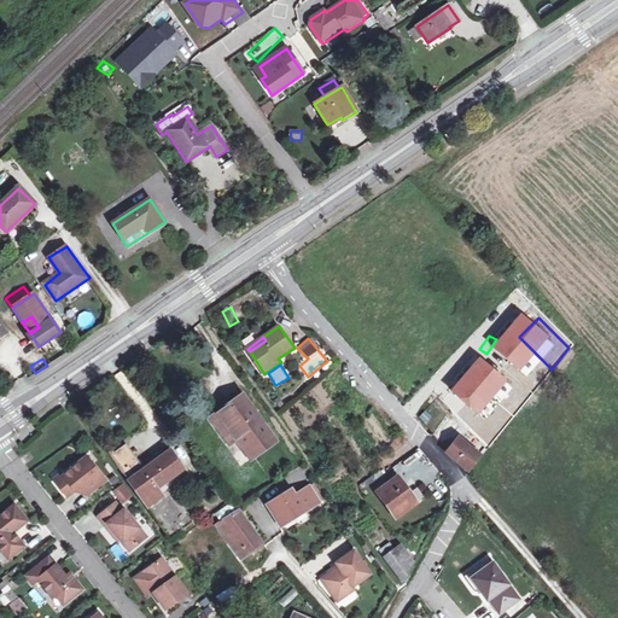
[(242,396),(216,414),(231,435),(239,429),(244,435),(239,438),(255,458),(275,442),(242,396)]
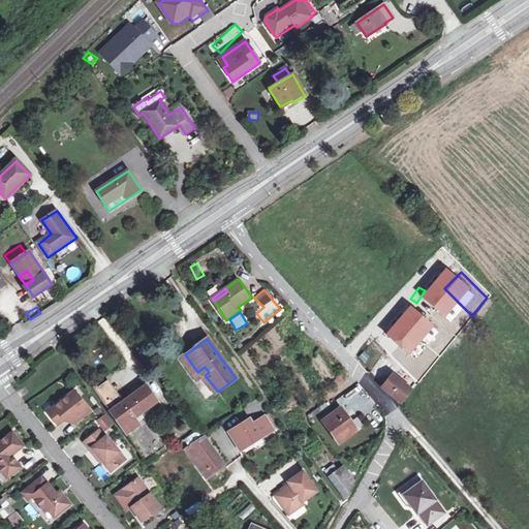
[(197,372),(185,354),(180,359),(196,381),(205,375),(209,372),(205,367),(197,372)]
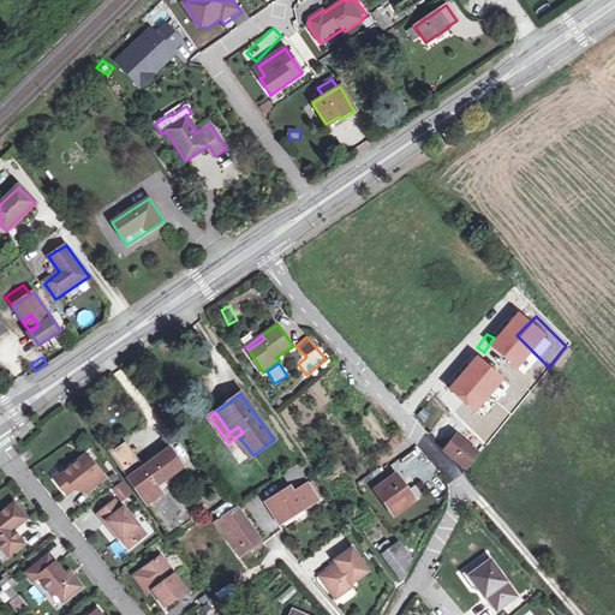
[(478,454),(457,436),(447,448),(446,451),(466,467),(478,454)]
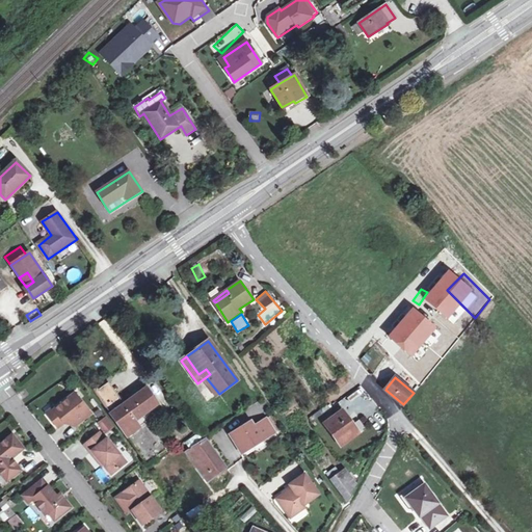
[(159,437),(148,422),(139,428),(136,431),(131,424),(135,421),(158,404),(147,389),(125,404),(108,382),(102,388),(96,393),(128,436),(147,463),(166,448),(159,437)]
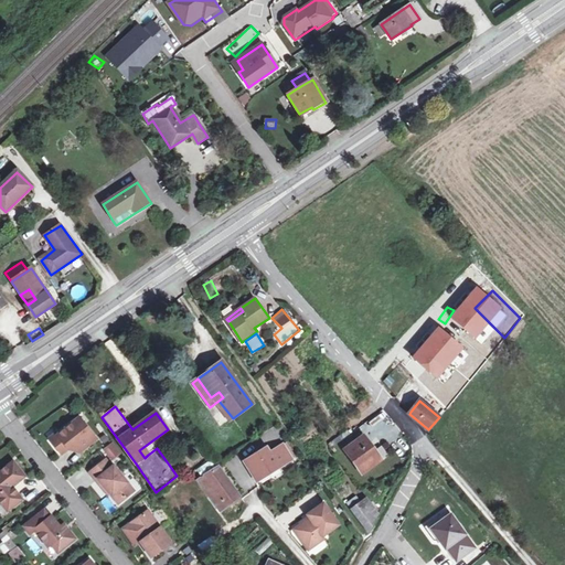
[(61,439),(54,445),(62,454),(74,444),(81,451),(96,439),(80,418),(57,435),(61,439)]
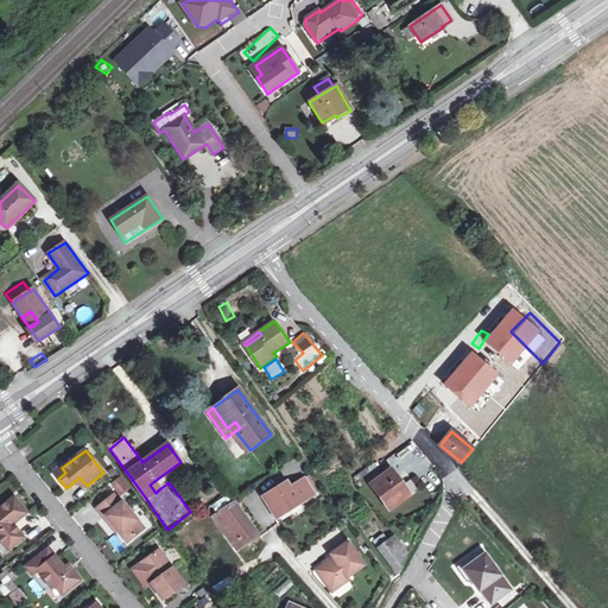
[(54,473),(58,479),(65,473),(62,468),(54,473)]
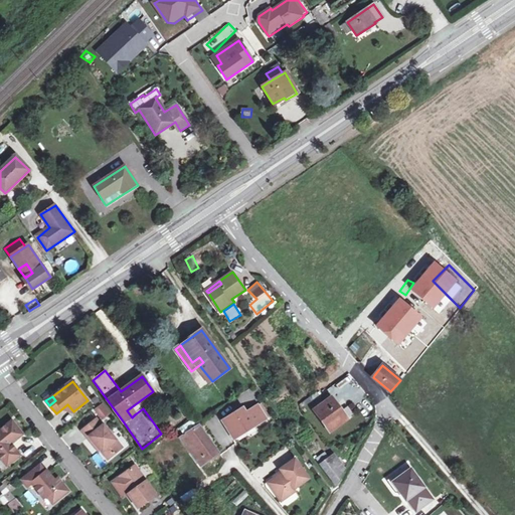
[(331,397),(314,410),(330,432),(347,418),(331,397)]
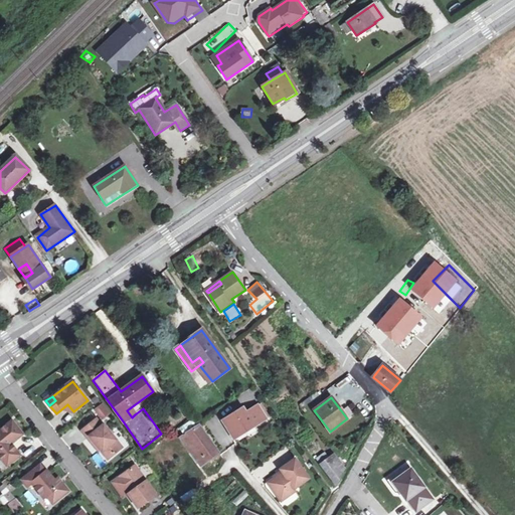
[(100,419),(110,412),(103,402),(93,408),(100,419)]
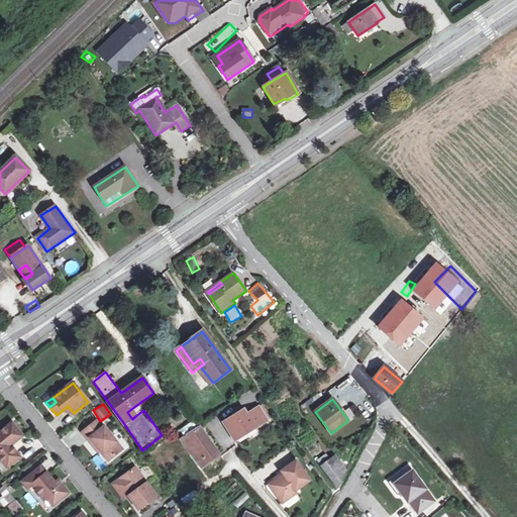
[(244,409),(225,421),(230,427),(227,429),(233,438),(247,430),(245,428),(252,424),(255,428),(268,420),(259,407),(247,414),(244,409)]
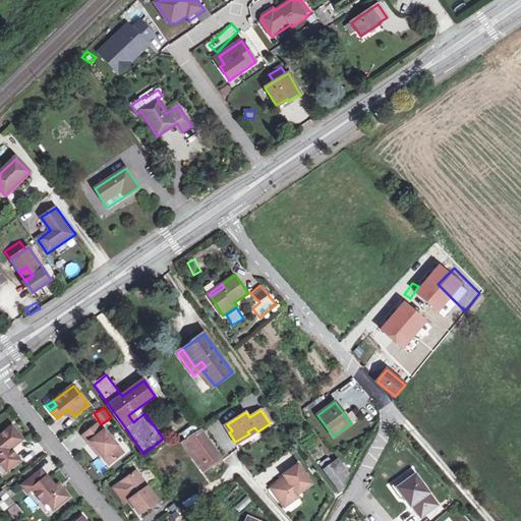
[(103,430),(98,423),(82,436),(89,444),(91,442),(109,464),(123,453),(105,429),(103,430)]
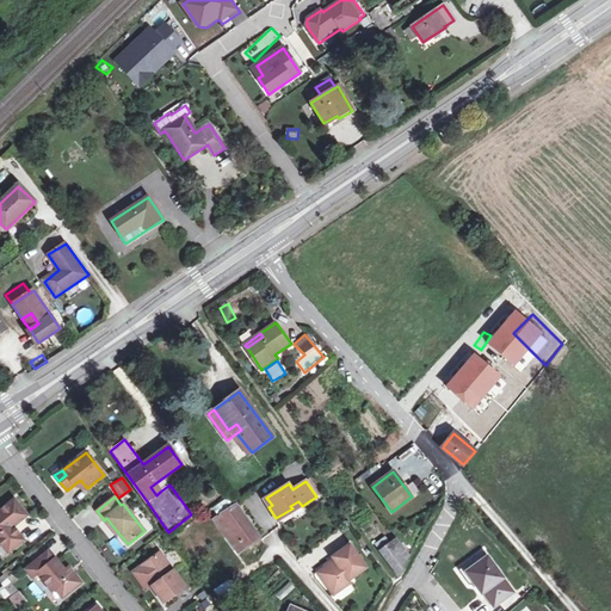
[(0,542),(8,553),(24,539),(12,526),(26,516),(14,500),(0,511),(0,542)]
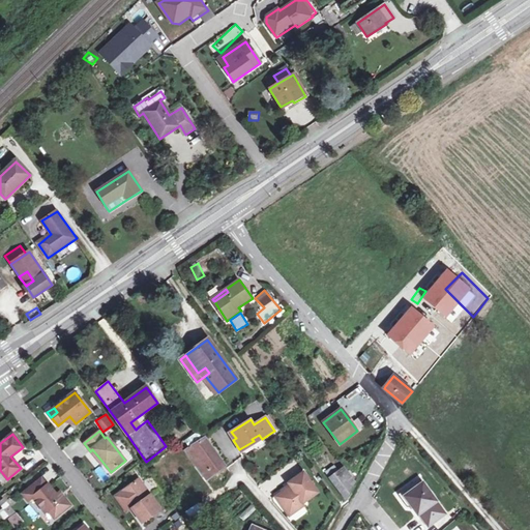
[(254,441),(239,449),(240,451),(262,439),(259,435),(252,439),(254,441)]
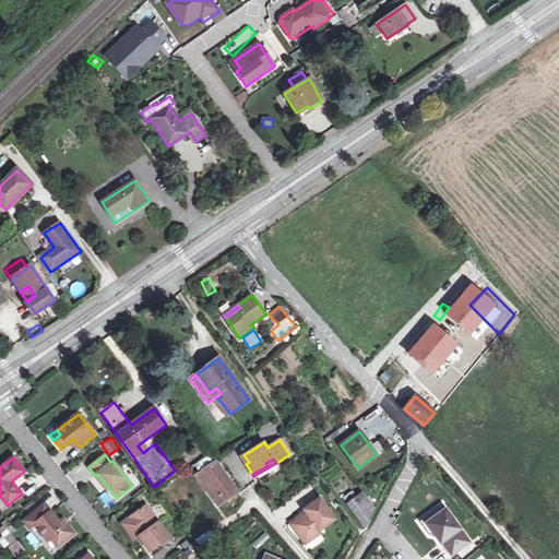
[(213,487),(207,491),(217,506),(237,491),(218,464),(217,463),(216,461),(202,471),(213,487)]
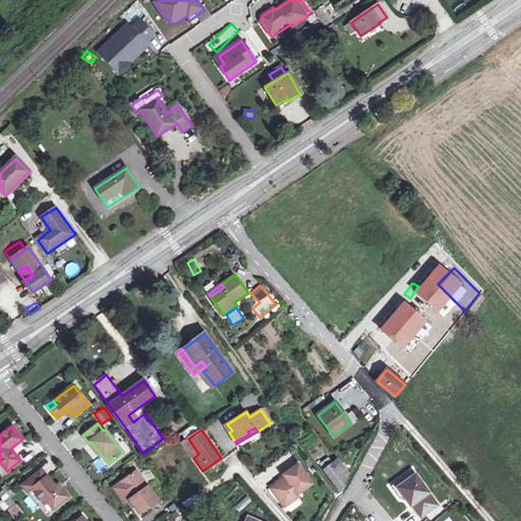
[(198,454),(188,439),(182,443),(193,458),(198,454)]
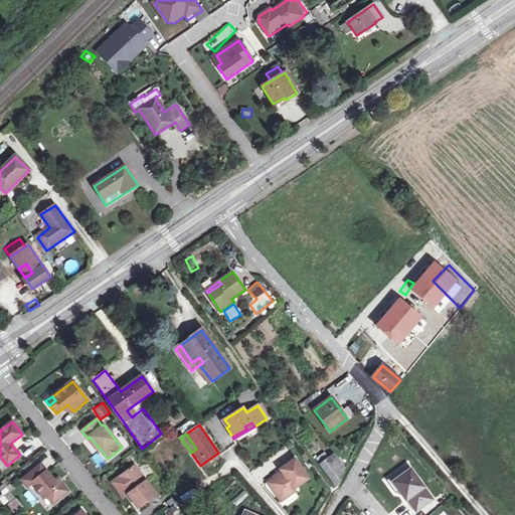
[(335,485),(342,474),(337,468),(341,464),(334,455),(321,465),(335,485)]
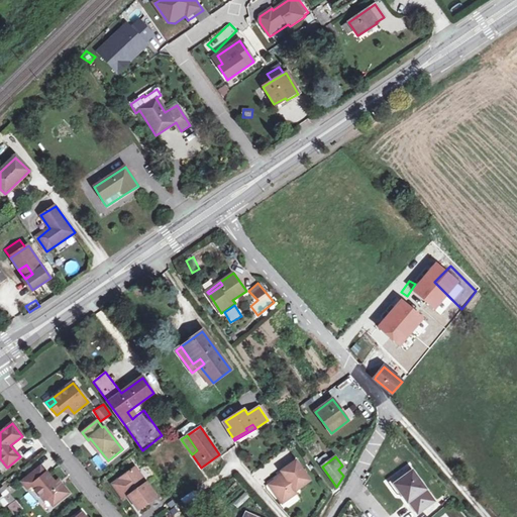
[(296,460),(281,472),(284,475),(269,485),(279,499),(286,494),(289,498),(297,493),(295,491),(309,481),(296,460)]
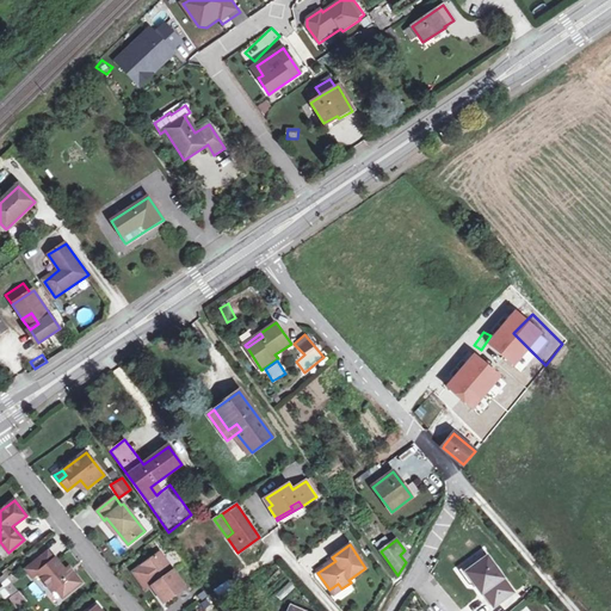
[(400,555),(406,562),(409,556),(405,550),(400,555)]
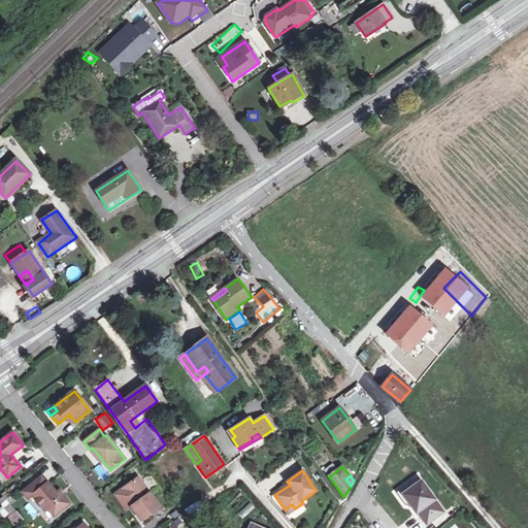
[(41,476),(23,492),(28,499),(33,495),(45,510),(48,508),(55,517),(70,503),(63,495),(60,498),(56,493),(47,483),(46,484),(41,476)]
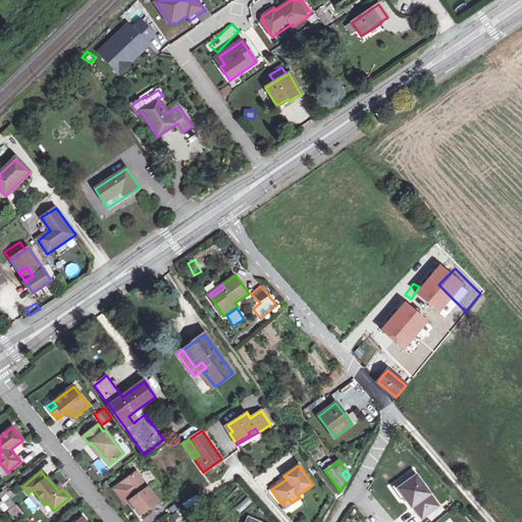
[(132,500),(129,501),(140,515),(158,502),(137,472),(120,484),(132,500)]
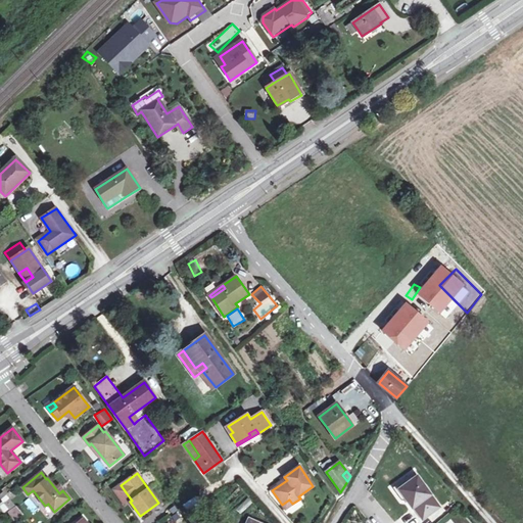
[(416,473),(396,487),(410,507),(413,505),(422,518),(439,506),(416,473)]
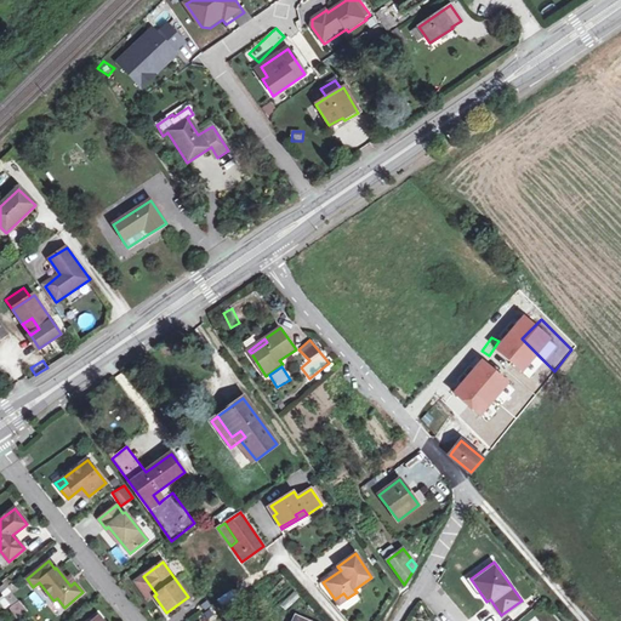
[(18,600),(10,592),(5,596),(4,597),(12,605),(17,602),(18,600)]
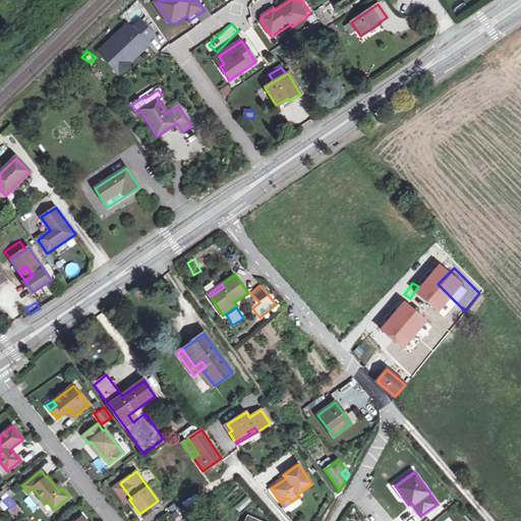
[(288,498),(281,503),(284,507),(291,502),(288,498)]
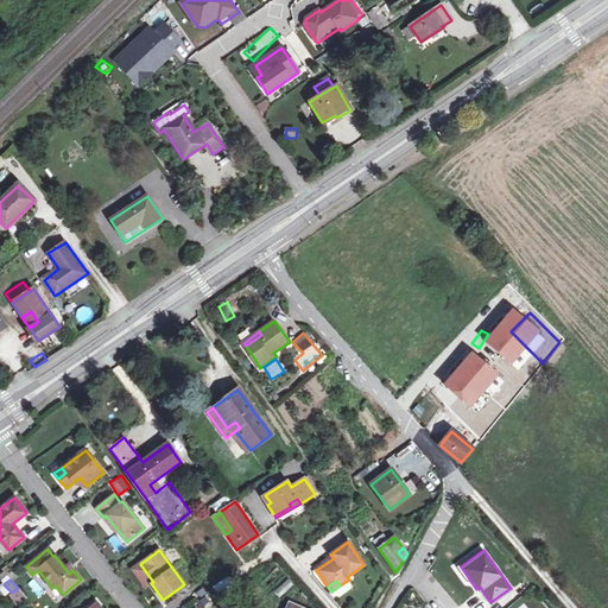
[(203,603),(209,600),(203,588),(196,590),(203,603)]
